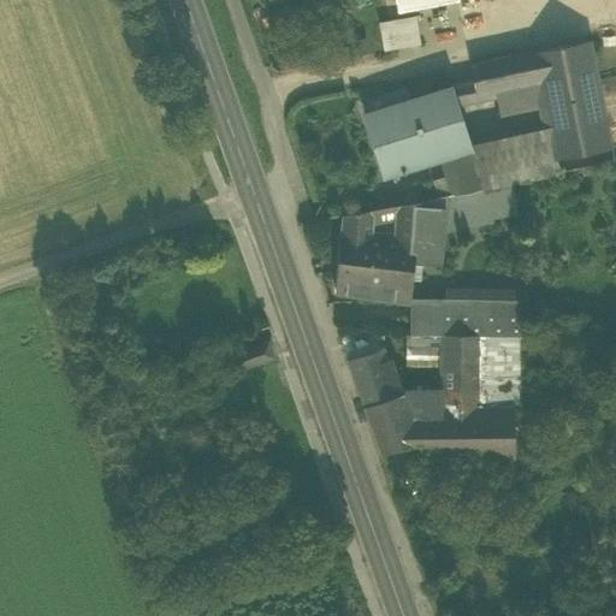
[(397,0),(400,11),(420,6),(419,0),(397,0)]
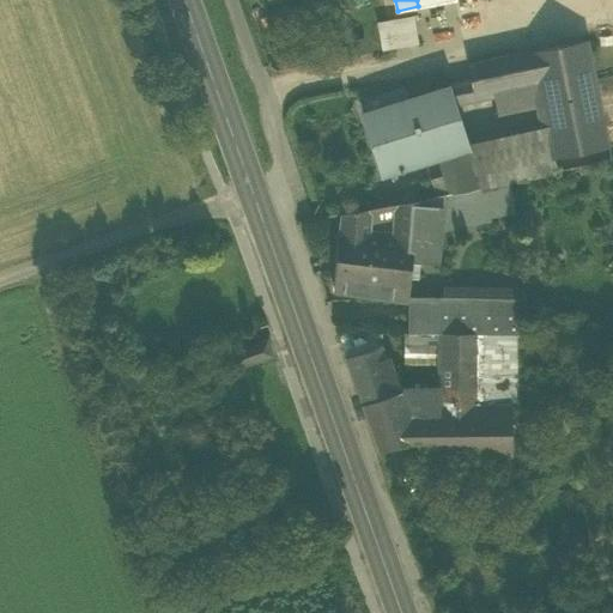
[(414,17),(377,23),(382,52),(419,44),(414,17)]
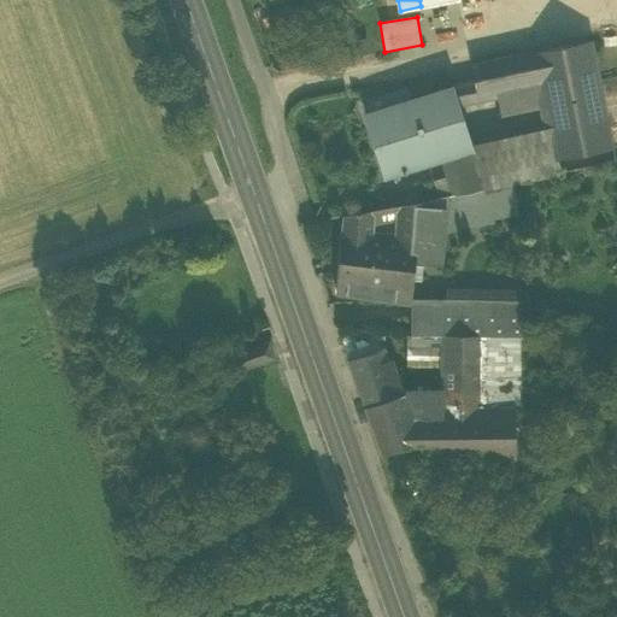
[(585,42),(534,53),(541,86),(545,105),(551,129),(558,163),(616,150),(592,40),(585,42)]
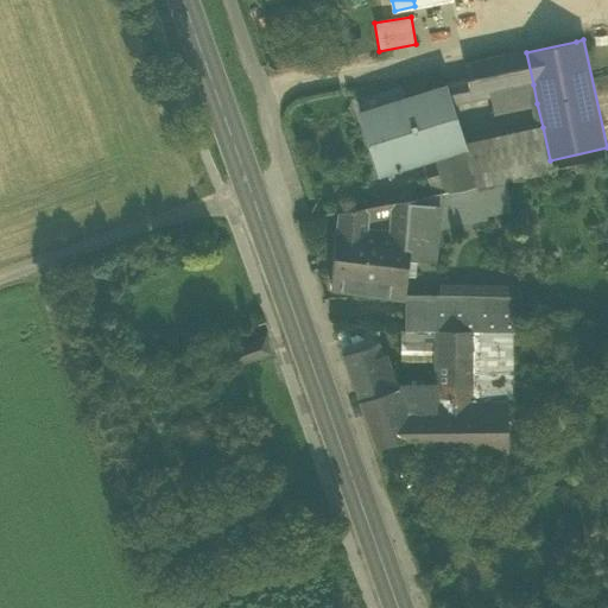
[(473,99),(495,94),(533,84),(526,52),(466,67),(469,83),(473,99)]
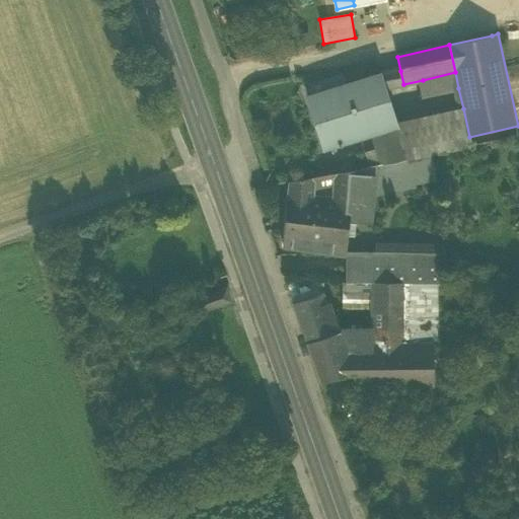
[(386,88),(403,84),(400,71),(381,74),(386,88)]
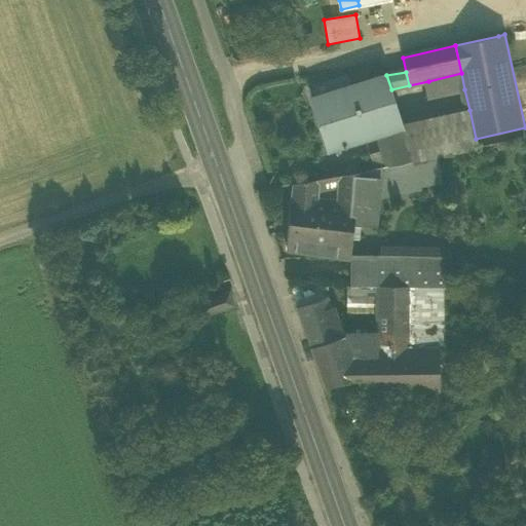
[(464,89),(461,73),(428,81),(431,97),(464,89)]
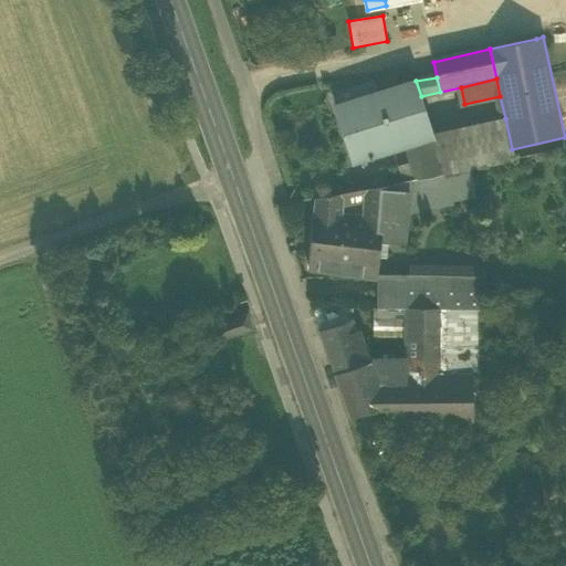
[(395,152),(405,148),(436,138),(435,134),(421,96),(416,81),(383,92),(388,107),(381,109),(395,152)]
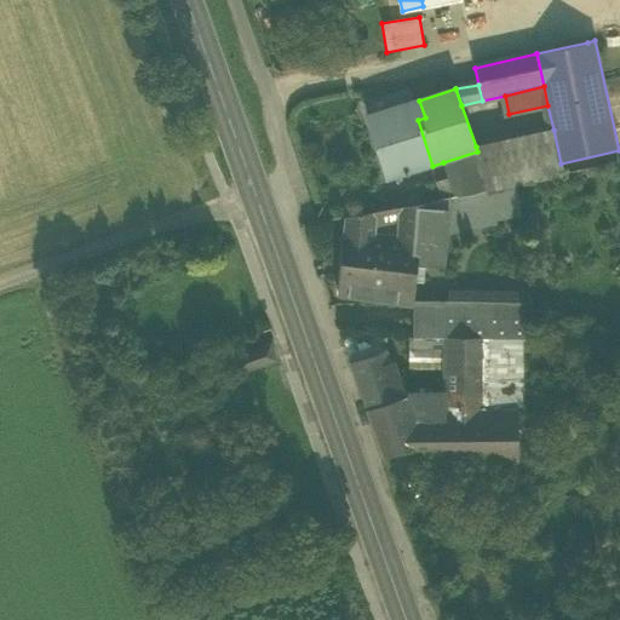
[(368,119),(390,181),(431,166),(432,166),(418,120),(425,118),(419,101),(368,119)]
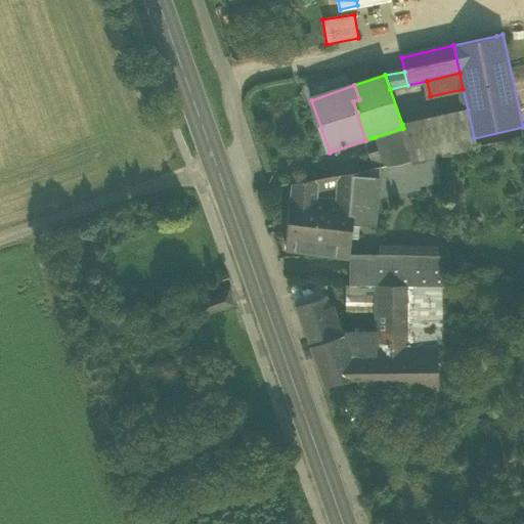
[(468,110),(402,124),(403,128),(413,160),(436,156),(476,146),(474,138),(468,110)]
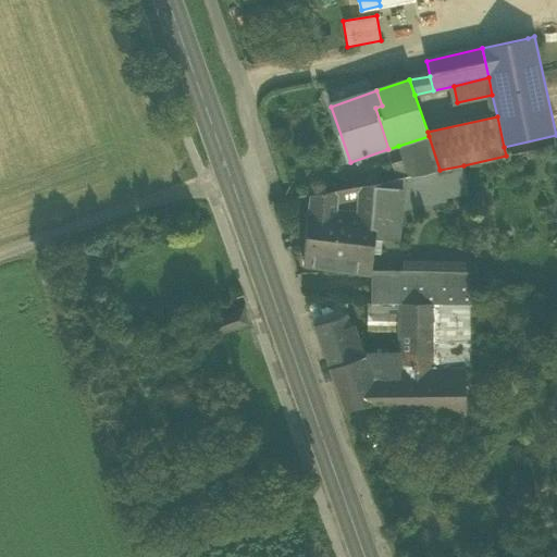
[(398,146),(404,161),(409,176),(440,170),(429,136),(398,146)]
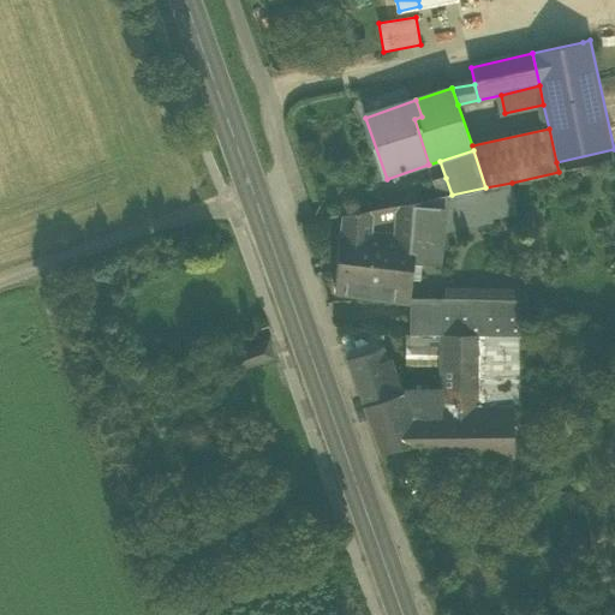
[(447,196),(452,195),(446,178),(433,183),(439,198),(447,196)]
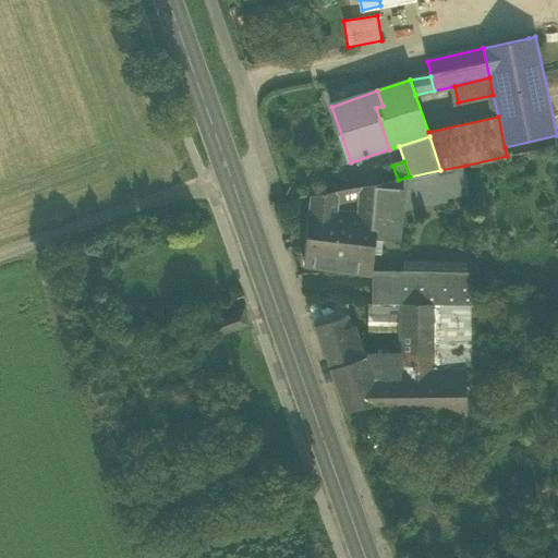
[(405,178),(402,211),(447,203),(446,198),(469,195),(464,166),(440,170),(410,177),(405,178)]
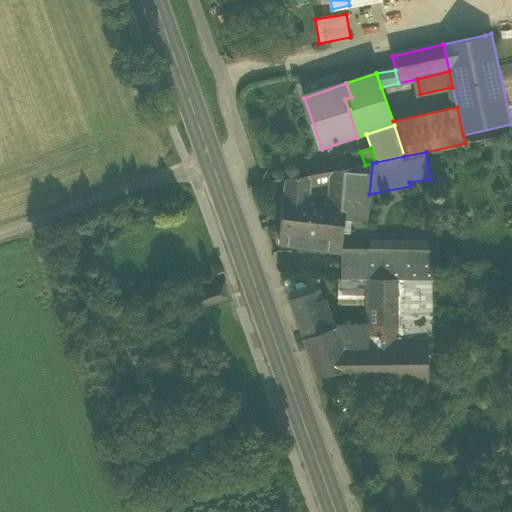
[(365,165),(332,171),(330,184),(329,196),(327,208),(320,208),(316,250),(342,253),(342,251),(345,217),(367,219),(369,194),(372,163),(365,165)]
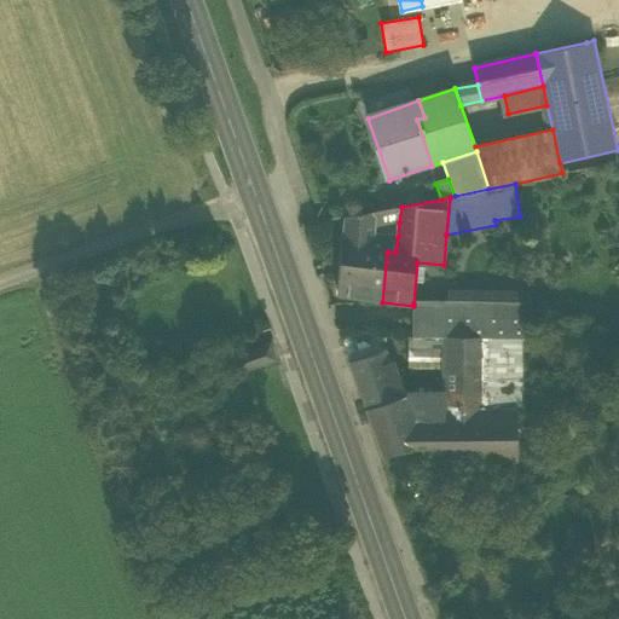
[(375,226),(399,223),(401,207),(376,212),(375,226)]
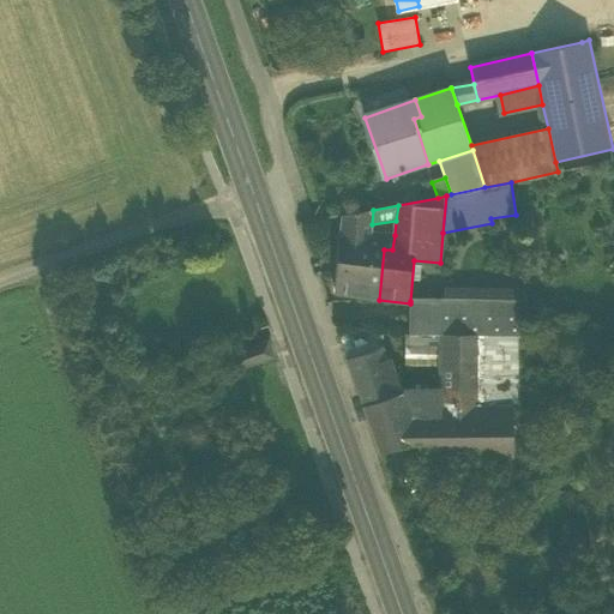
[(371,233),(372,224),(373,210),(344,215),(342,230),(371,233)]
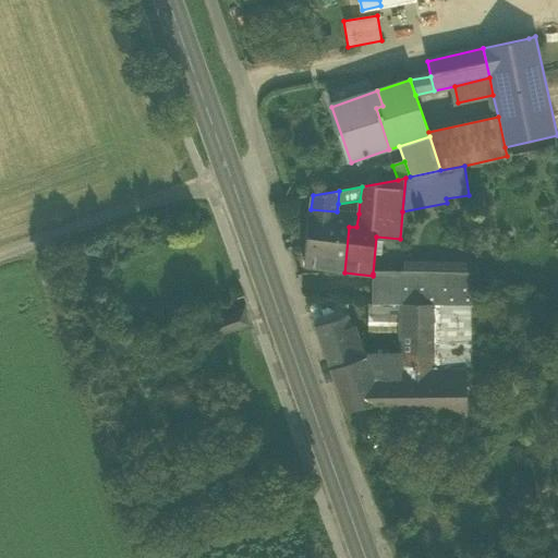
[(305,269),(344,273),(349,227),(356,227),(359,214),(337,211),(311,209),(305,269)]
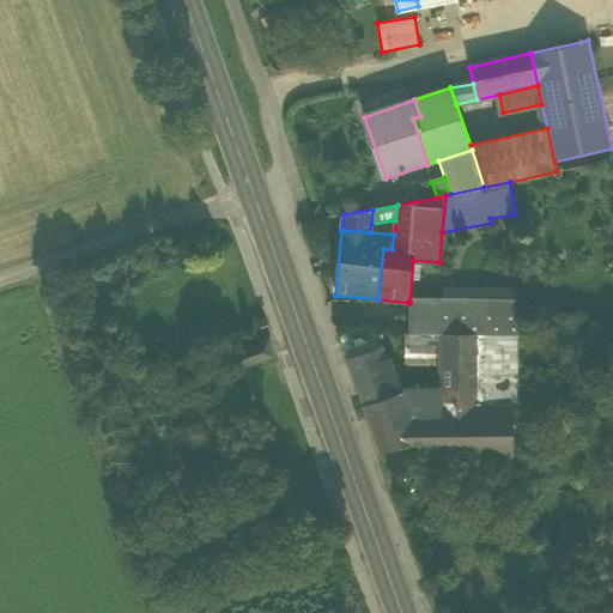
[(443,302),(527,302),(527,287),(443,286),(443,302)]
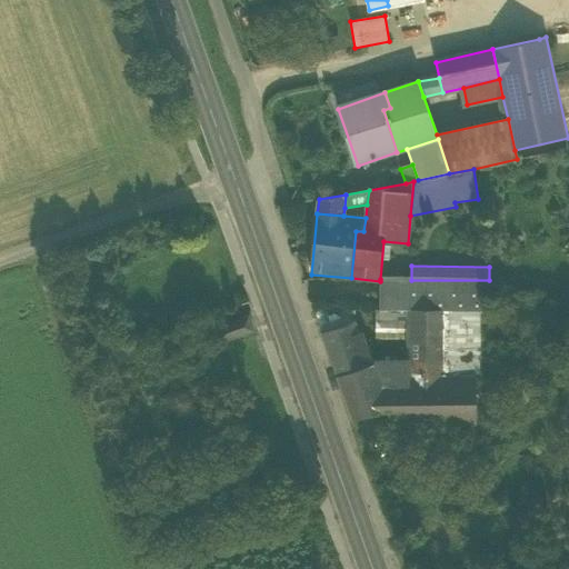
[(411,280),(380,279),(380,281),(380,309),(408,309),(443,309),(488,309),(489,280),(411,280)]
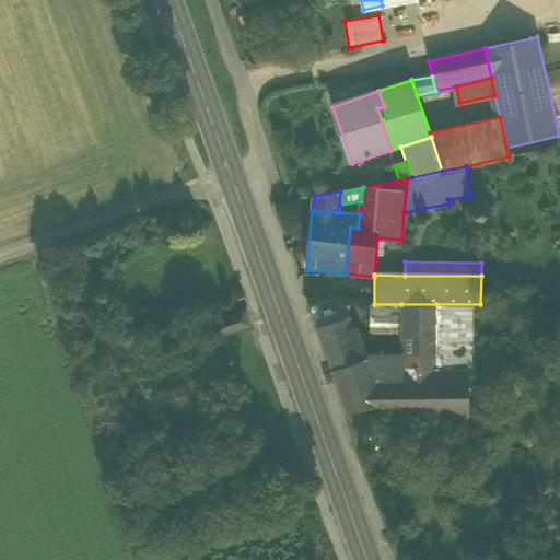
[(369,330),(401,330),(401,304),(374,304),(370,304),(369,330)]
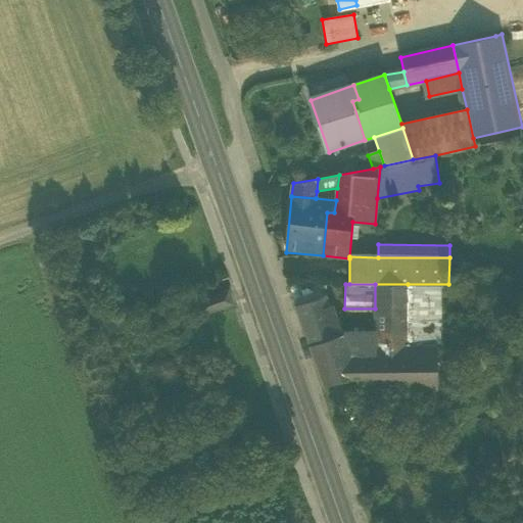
[(374,346),(408,346),(408,323),(408,303),(408,284),(375,284),(375,308),(374,332),(374,346)]
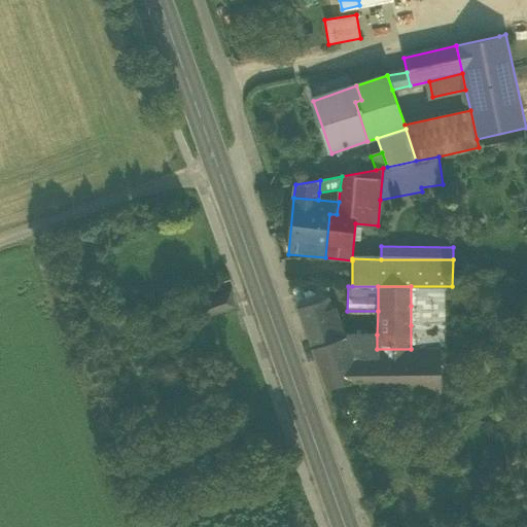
[(411,286),(411,306),(452,306),(452,286),(411,286)]
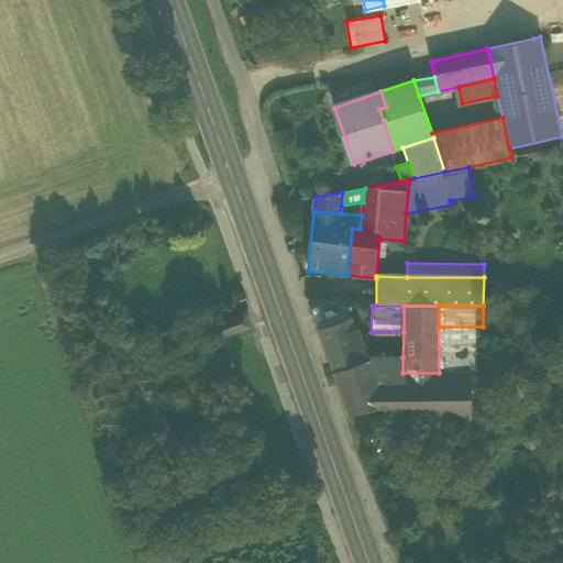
[(368,360),(368,357),(354,317),(342,321),(357,363),(368,360)]
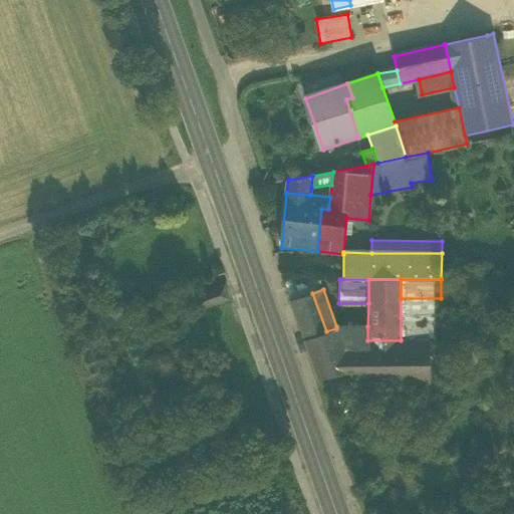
[(291,300),(305,339),(326,331),(312,293),(291,300)]
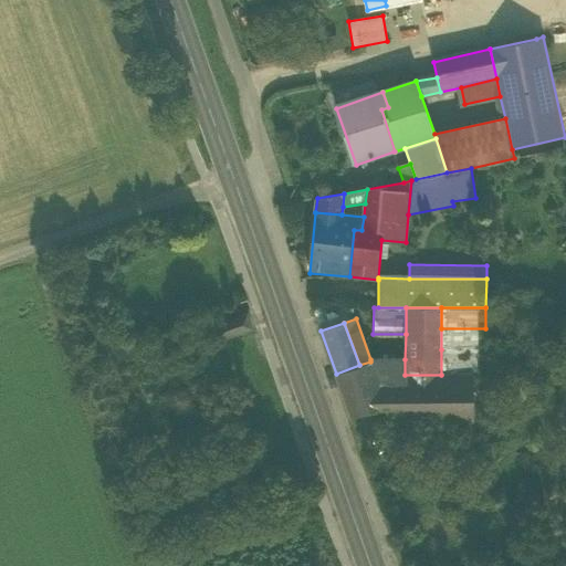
[(441,328),(441,349),(454,349),(454,375),(473,375),(484,375),(485,328),(441,328)]
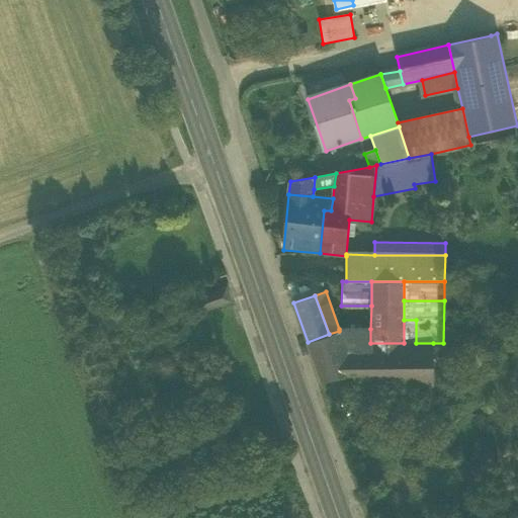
[(404,343),(416,343),(416,320),(404,320),(404,343)]
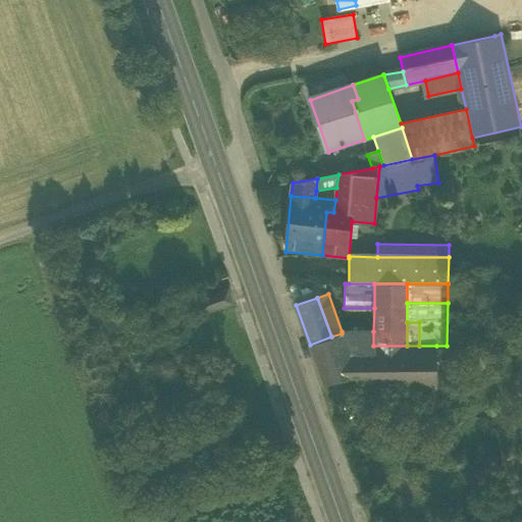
[(347,347),(373,346),(373,331),(342,331),(342,333),(347,347)]
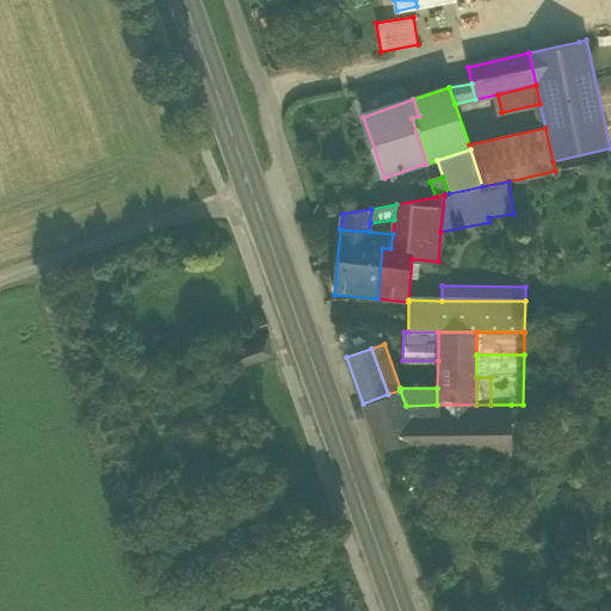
[(363,403),(380,451),(415,439),(418,438),(406,406),(400,390),(388,394),(363,403)]
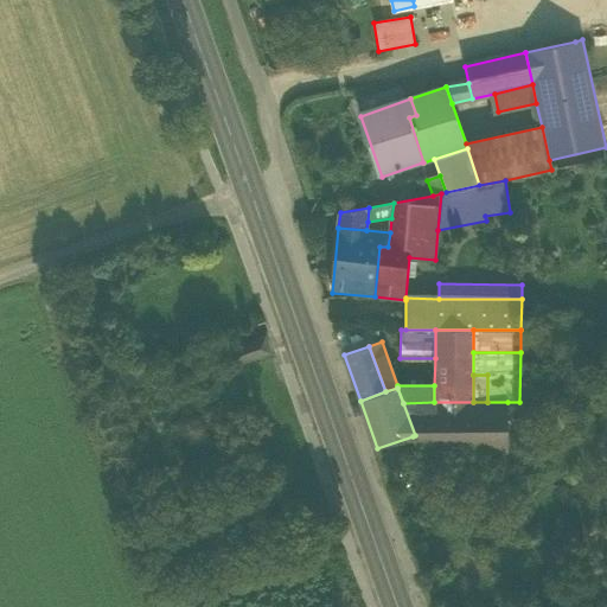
[(508,420),(508,402),(487,402),(473,402),(434,402),(403,403),(415,435),(413,436),(421,459),(508,458),(508,420)]
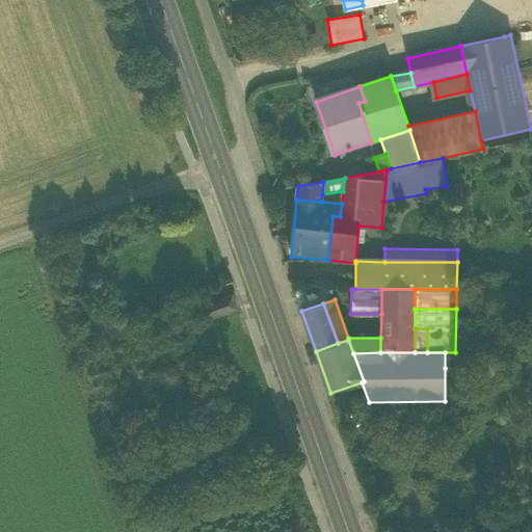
[(463,368),(445,368),(445,401),(445,405),(464,404),(463,368)]
